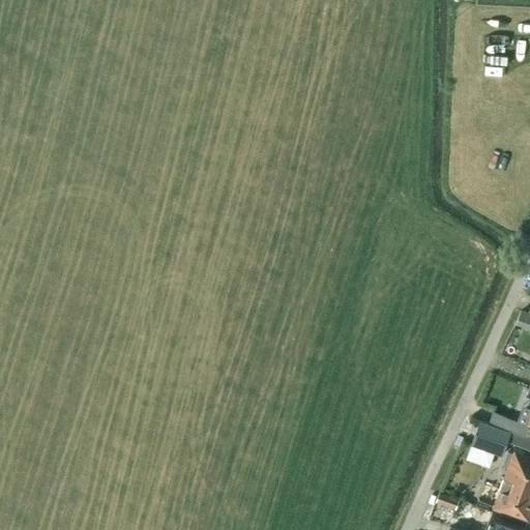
[(528,325),(529,320),(529,319),(529,313),(524,311),(521,310),(514,324),(517,325),(526,329),(528,325)]
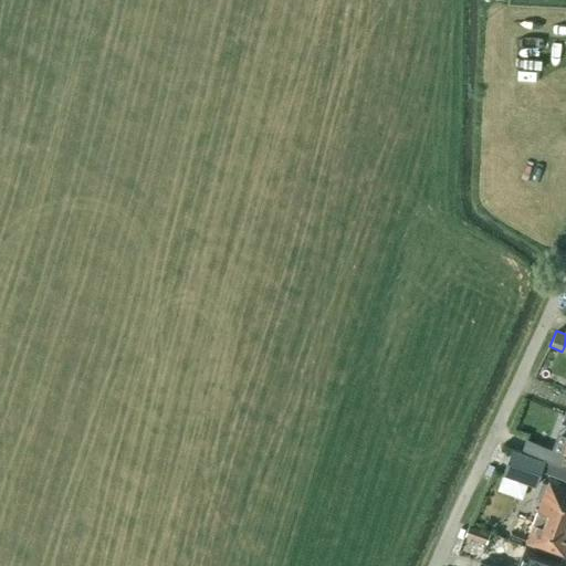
[(540,416),(552,420),(555,411),(544,407),(540,416)]
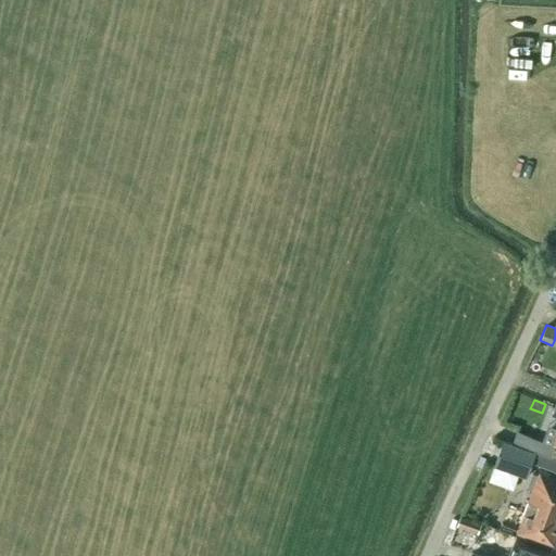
[(555,406),(553,413),(555,414),(555,427),(547,425),(542,441),(517,431),(513,441),(536,451),(535,452),(555,458),(555,406)]
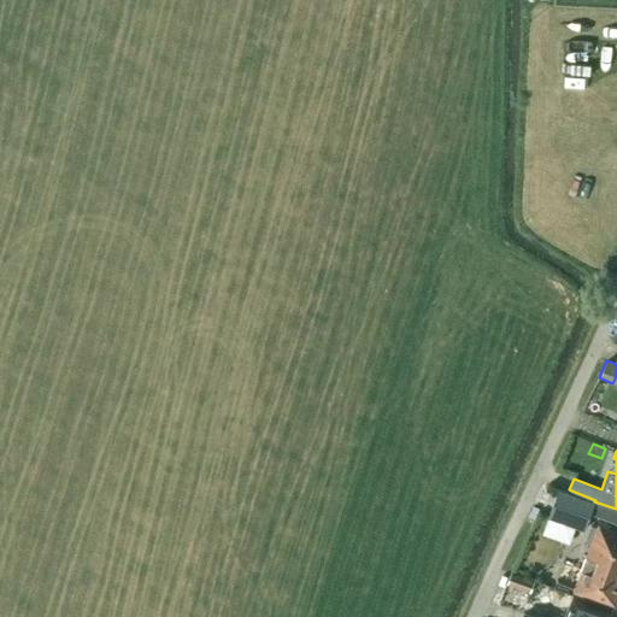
[(616,509),(594,501),(594,503),(559,489),(550,517),(585,529),(591,511),(616,521),(616,523),(616,509)]
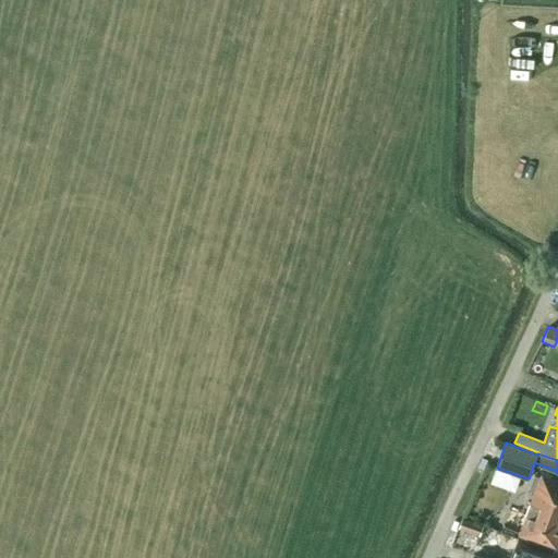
[(524,516),(526,517),(520,533),(555,546),(557,538),(557,483),(542,477),(541,478),(534,476),(529,493),(535,495),(532,502),(530,502),(524,516)]
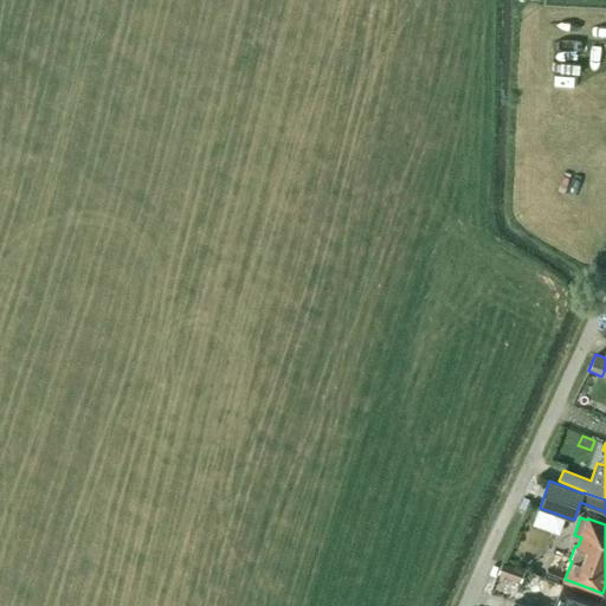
[(503,563),(502,562),(497,574),(498,574),(514,580),(517,568),(503,563)]
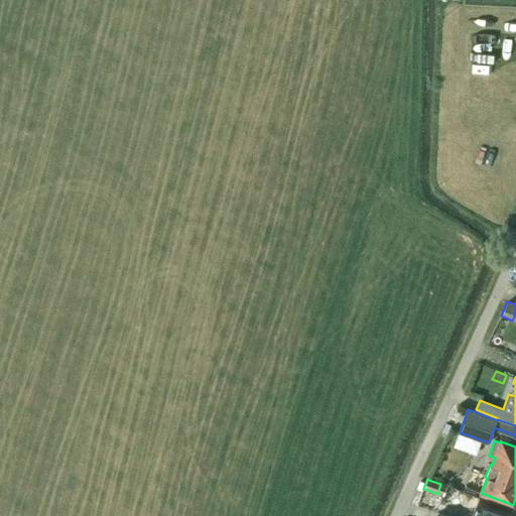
[(436,515),(509,515),(511,510),(479,498),(472,515),(444,515),(438,513),(436,515)]
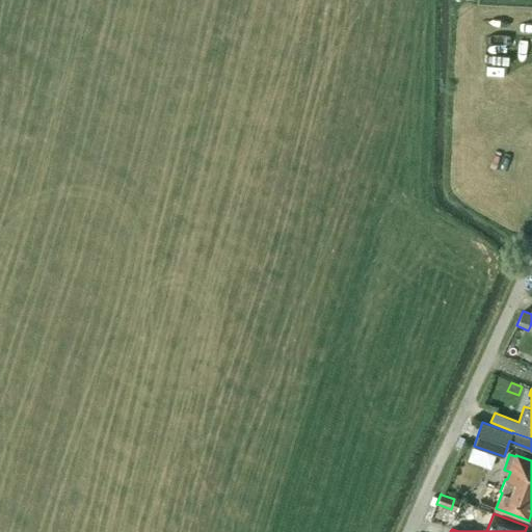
All buildings are outlined.
